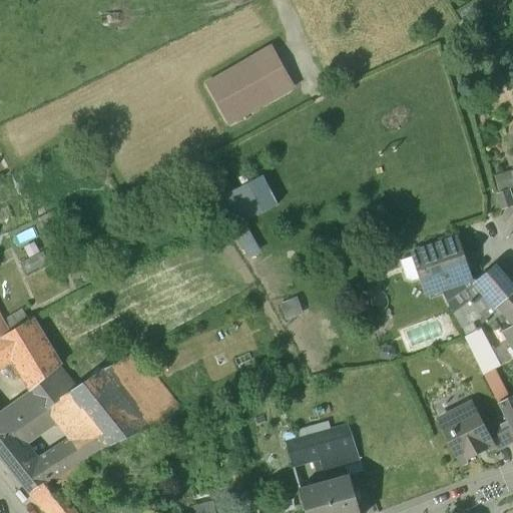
[(267,50),(205,85),(227,125),(290,91),(267,50)]
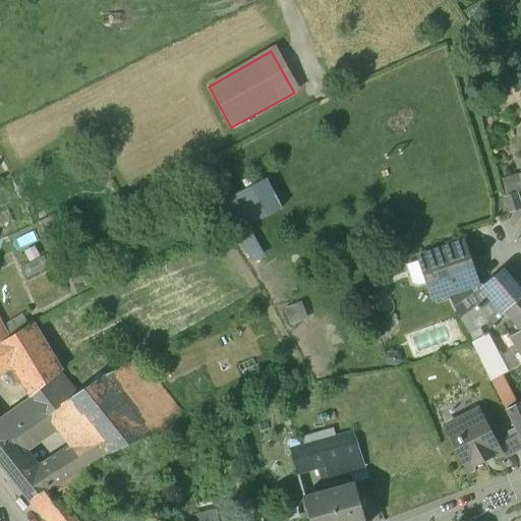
[(513,186),(507,188),(510,196),(505,197),(510,214),(520,210),(520,209),(517,194),(520,192),(520,186),(519,182),(513,184),(513,186)]
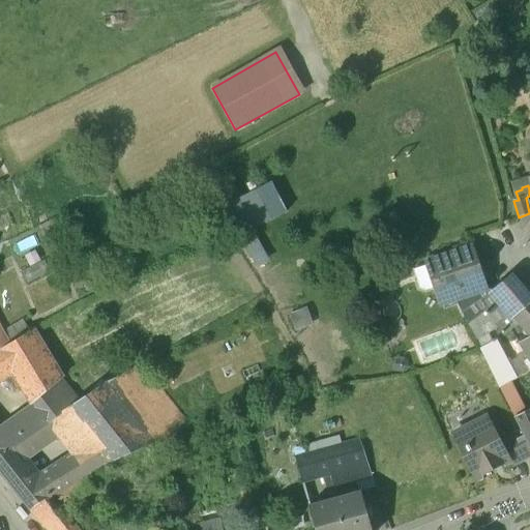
[(262,187),(232,202),(245,231),(275,216),(262,187)]
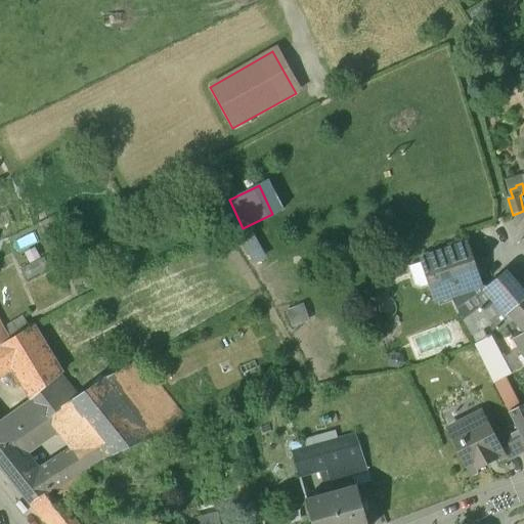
[(523,218),(515,230),(520,237),(523,233),(523,218)]
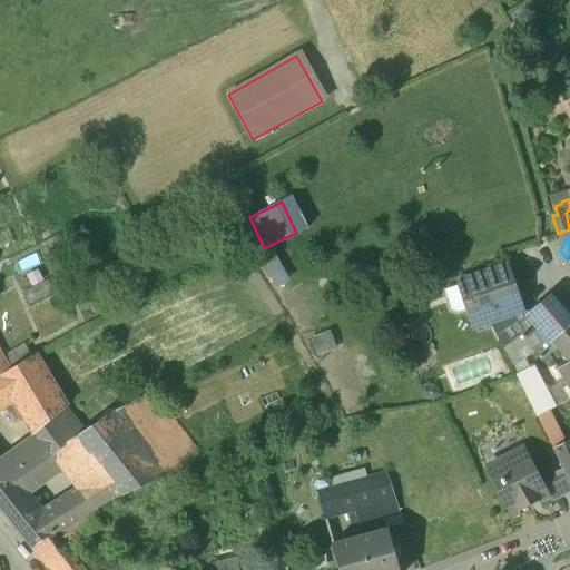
[(508,268),(481,277),(478,275),(472,277),(471,281),(459,285),(467,310),(473,325),(488,321),(499,316),(497,313),(520,305),(508,268)]
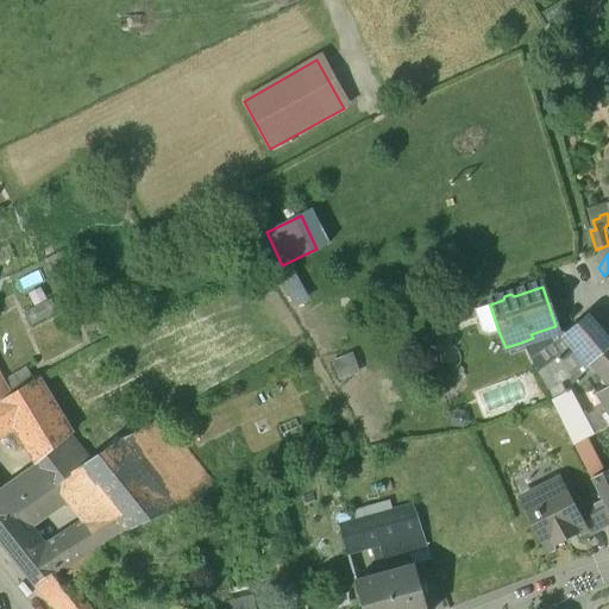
[(49,297),(22,311),(30,326),(57,312),(49,297)]
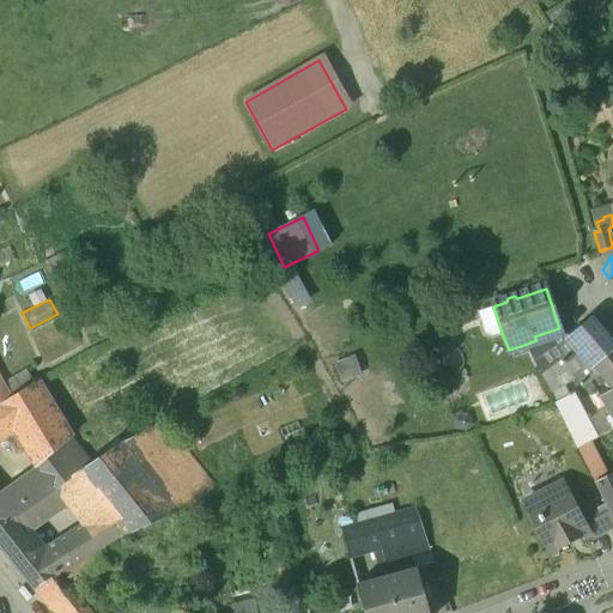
[(493,308),(478,313),(485,334),(492,337),(502,333),(493,308)]
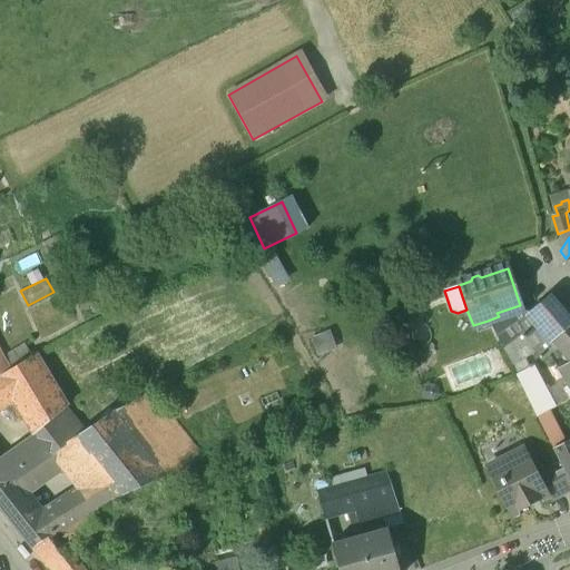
[(569,318),(550,295),(528,313),(541,328),(552,342),(569,325),(569,318)]
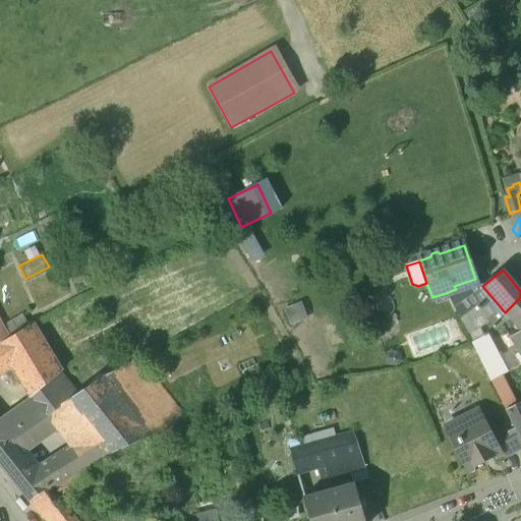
[(475,279),(454,286),(456,289),(446,293),(459,320),(460,320),(477,306),(481,310),(488,305),(495,300),(482,286),(475,279)]
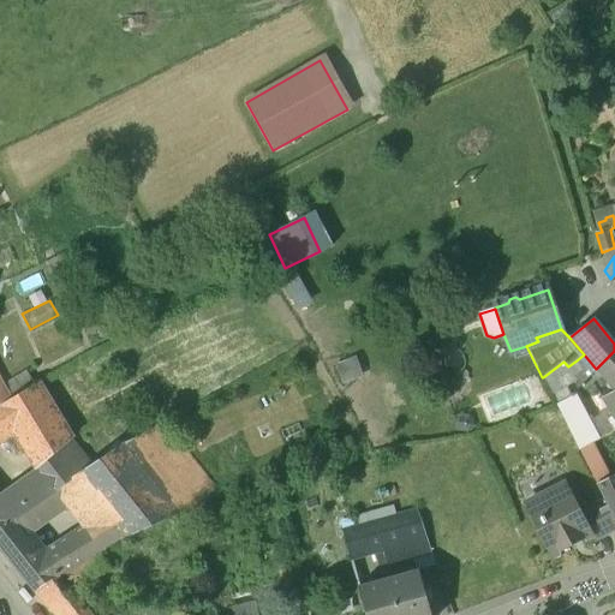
[(614,392),(614,351),(596,369),(584,354),(577,360),(583,369),(574,375),(577,378),(581,384),(584,388),(602,376),(614,392)]
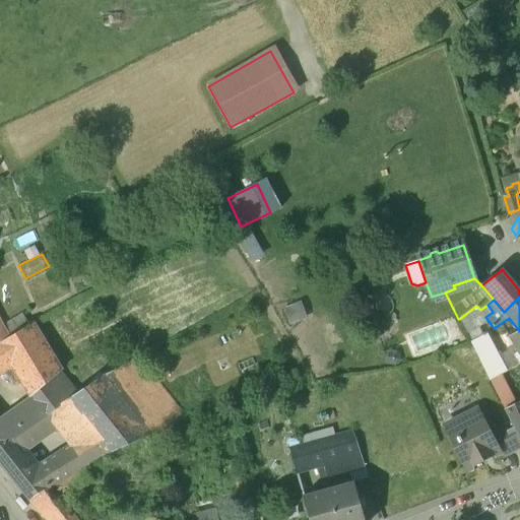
[(499,376),(482,338),(486,336),(479,325),(488,320),(485,317),(493,312),(488,305),(480,310),(476,306),(459,319),(471,342),(490,380),(498,376),(499,376)]
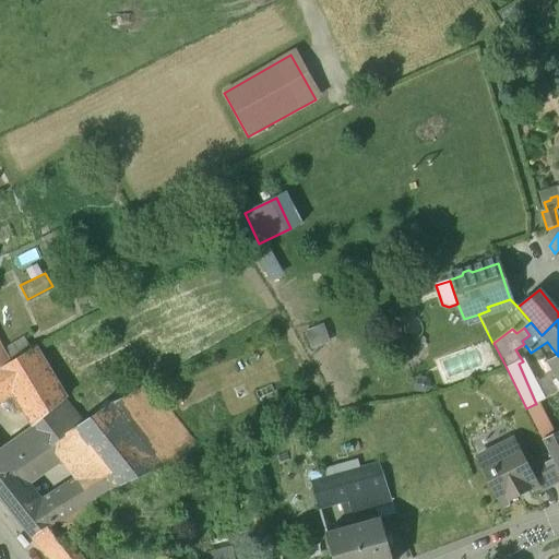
[(24,340),(1,353),(8,364),(31,349),(24,340)]
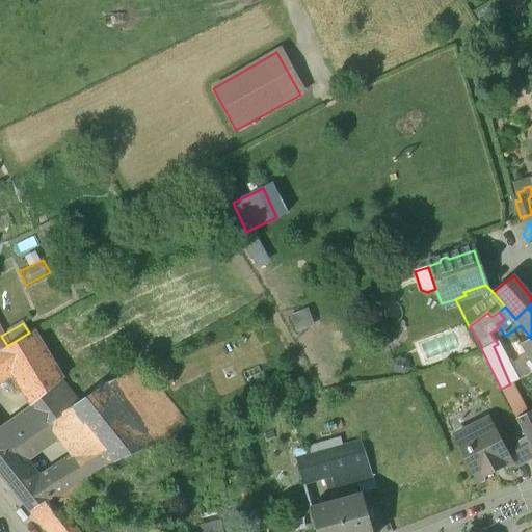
[(61,381),(31,331),(29,333),(7,346),(0,350),(0,352),(11,370),(35,409),(49,424),(50,425),(68,410),(67,409),(69,409),(78,403),(61,381)]
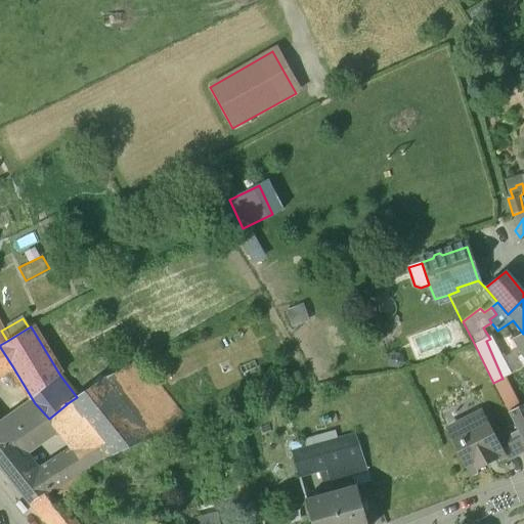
[(523,334),(514,339),(522,354),(523,356),(523,334)]
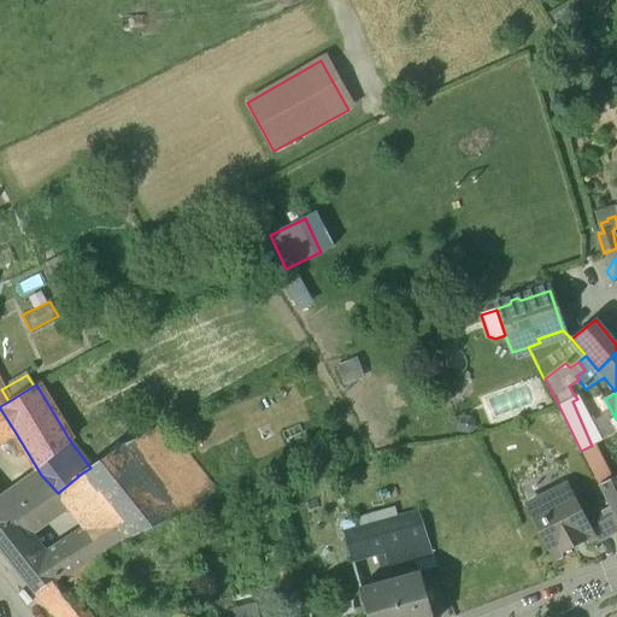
[(0,436),(13,429),(0,409),(0,436)]
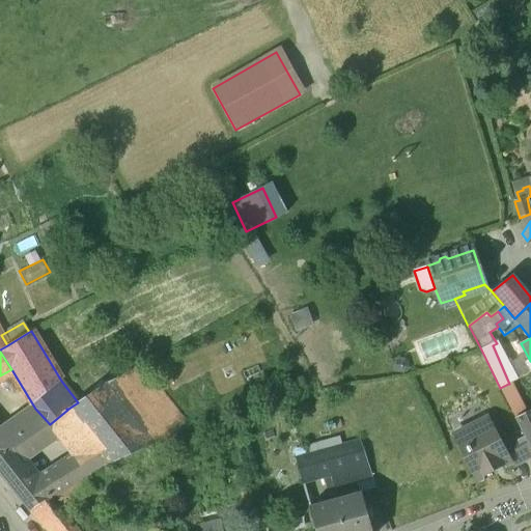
[(68,409),(66,409),(67,410),(50,424),(59,436),(75,457),(87,475),(109,463),(110,464),(189,428),(140,365),(105,385),(78,402),(68,409)]
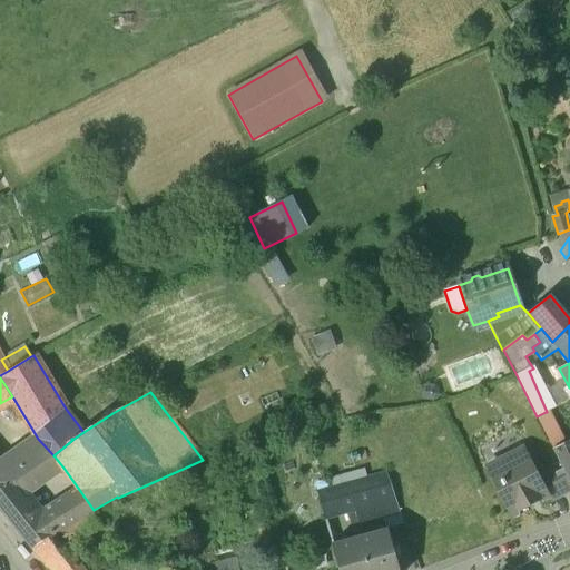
[(562,444),(546,412),(537,416),(553,449),(562,444)]
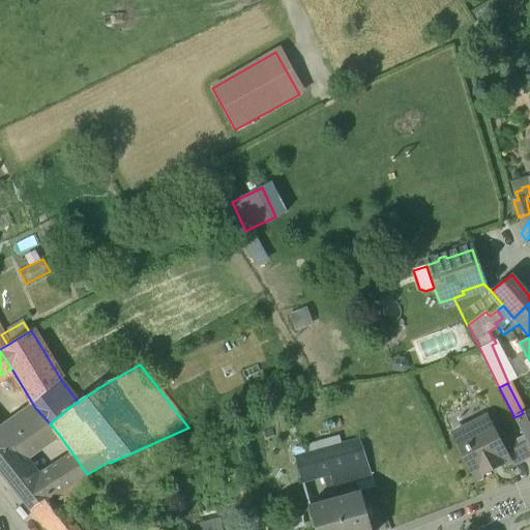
[(0,434),(0,453),(8,447),(9,449),(49,422),(35,408),(0,434)]
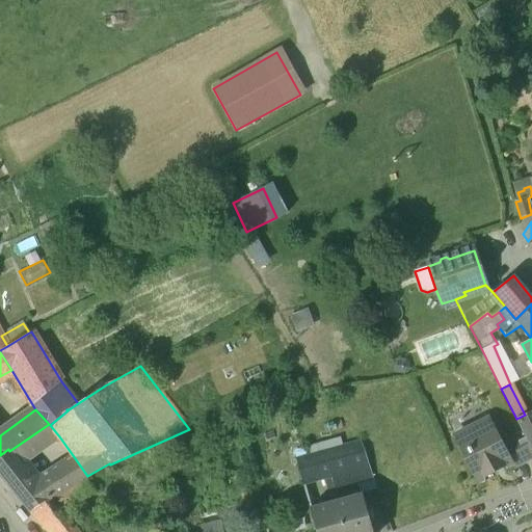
[(531,410),(525,415),(516,419),(523,432),(531,450),(531,410)]
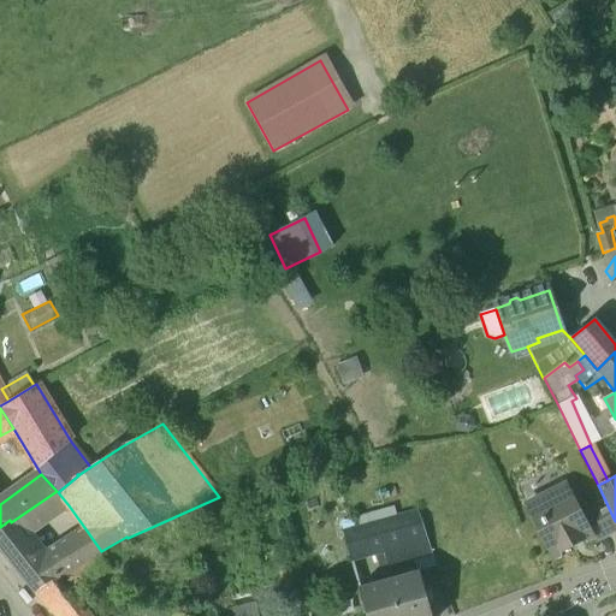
[(590,535),(566,487),(532,505),(542,523),(538,526),(552,555),(590,535)]
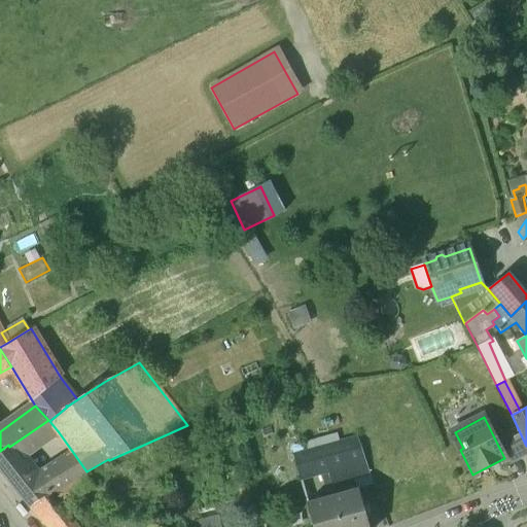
[(8,445),(0,451),(0,470),(0,471),(19,458),(27,452),(59,432),(49,421),(48,420),(9,447),(8,445)]
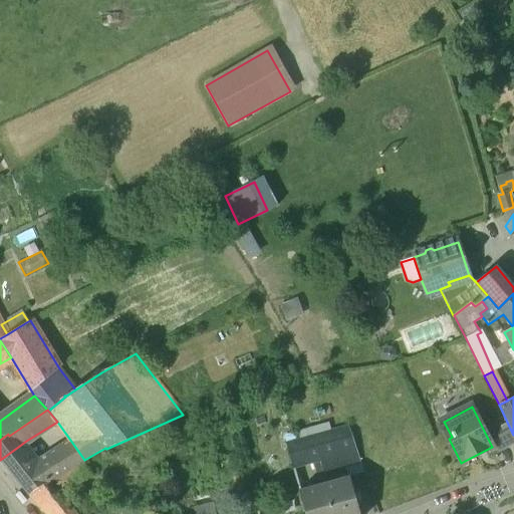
[(513,435),(505,418),(489,426),(501,450),(513,443),(513,435)]
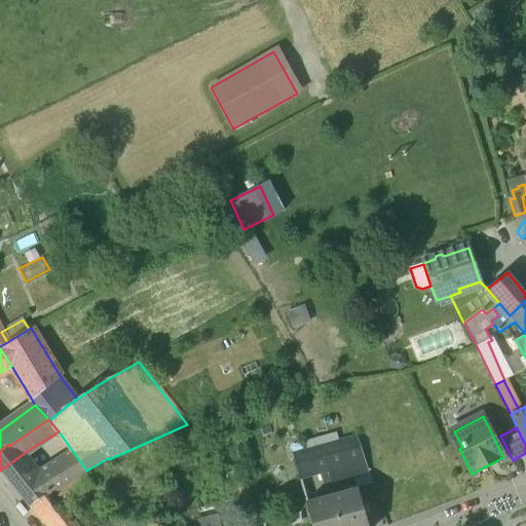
[(357,438),(340,443),(347,460),(350,470),(366,465),(357,438)]
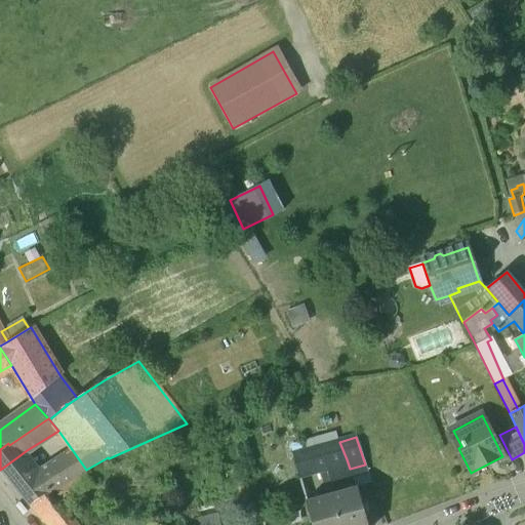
[(339,442),(292,454),(297,474),(347,459),(339,442)]
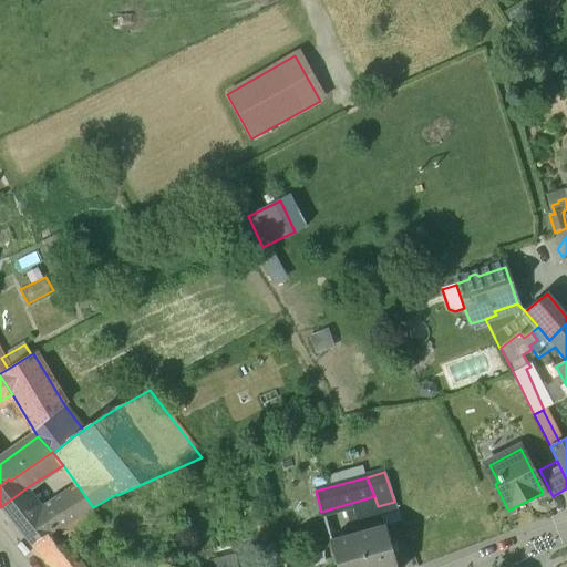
[(80,488),(39,516),(20,493),(0,507),(31,546),(79,516),(90,509),(93,507),(80,488)]
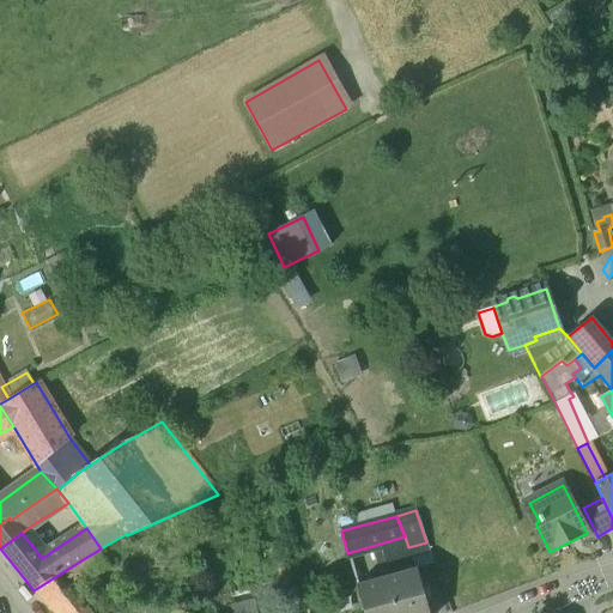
[(97,551),(85,558),(95,574),(107,565),(97,551)]
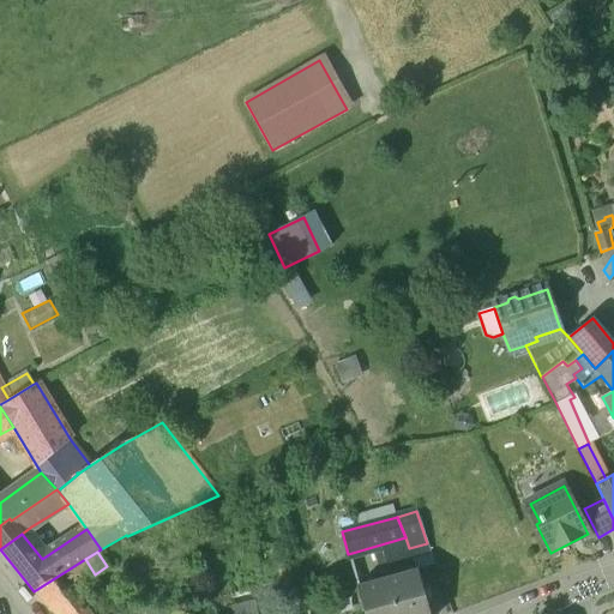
[(85,559),(34,591),(52,613),(89,613),(78,601),(82,599),(73,587),(95,575),(85,559)]
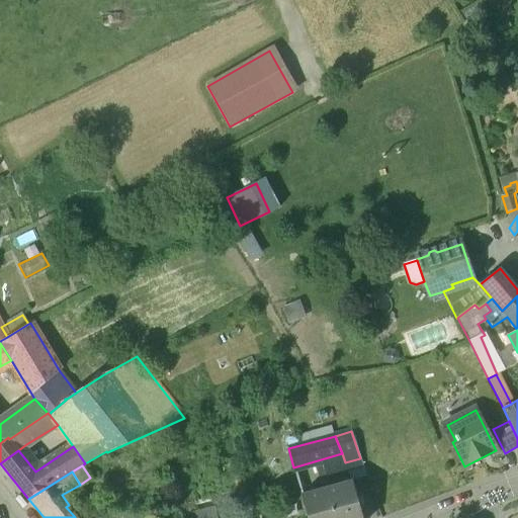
[(245,517),(260,515),(251,473),(233,478),(242,517),(245,517)]
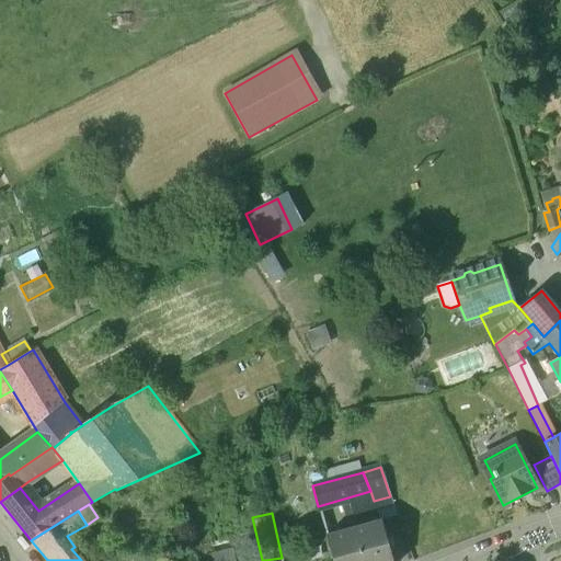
[(392,560),(381,522),(327,536),(333,560),(392,560)]
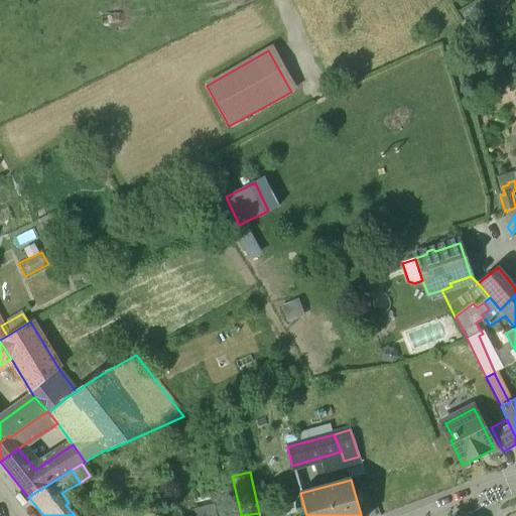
[(228,515),(222,492),(210,495),(212,505),(214,505),(216,515),(228,515)]
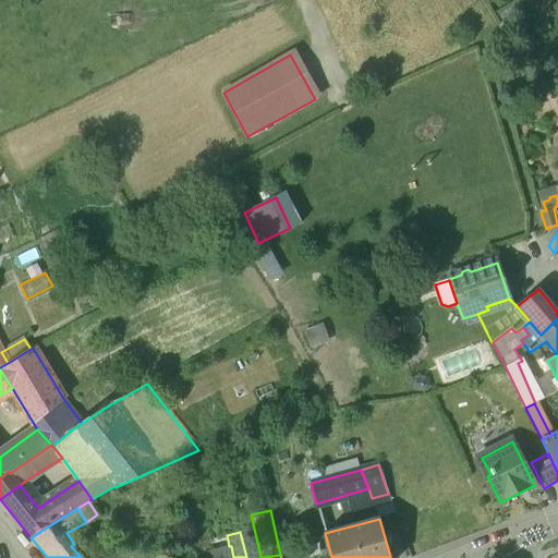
[(229,546),(196,556),(196,557),(233,557),(231,546),(229,546)]
